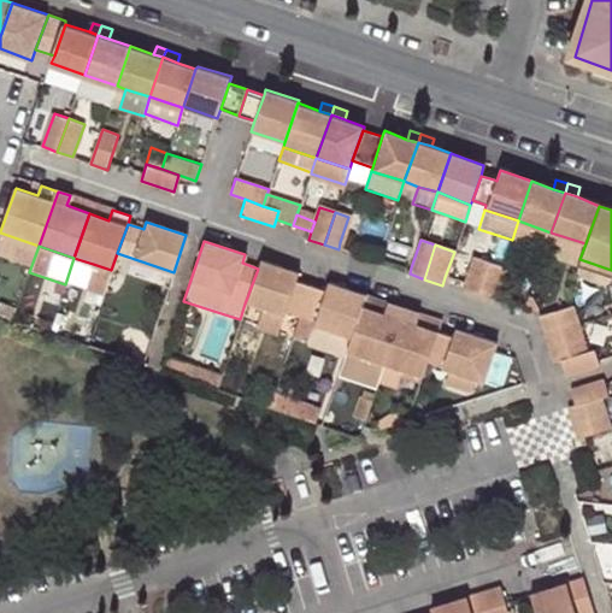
[(460,290),(476,298),(487,263),(472,257),(463,284),(460,290)]
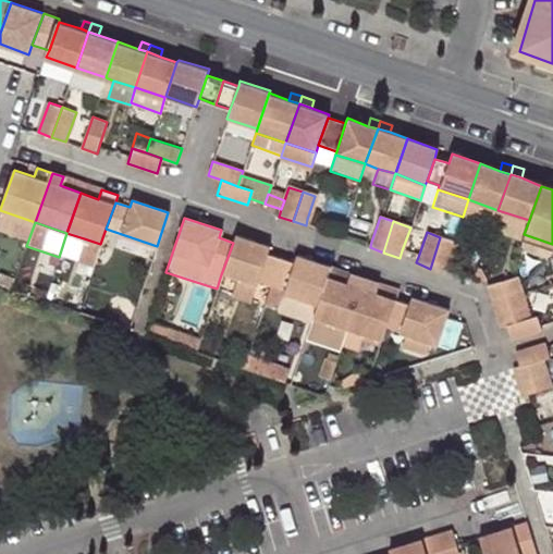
[(544,259),(552,250),(552,244),(524,234),(518,250),(544,259)]
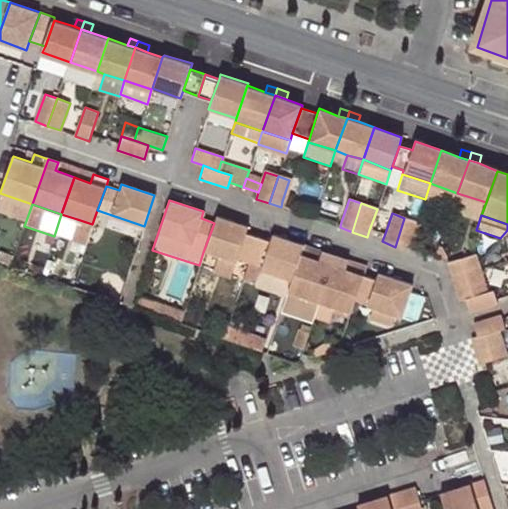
[(203,252),(216,256),(233,262),(234,257),(247,262),(255,238),(244,233),(247,226),(216,216),(214,223),(203,252)]
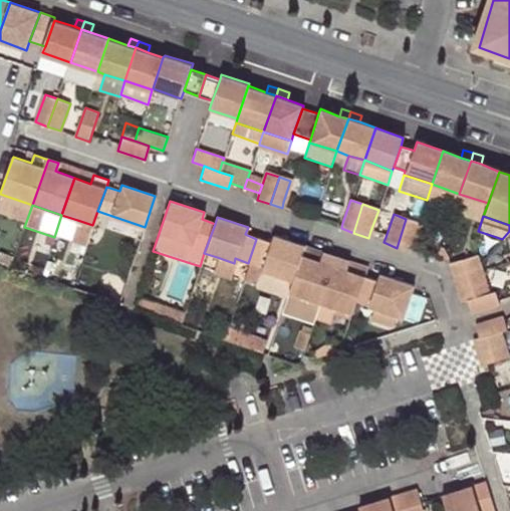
[(419,223),(406,219),(397,248),(409,252),(411,246),(419,223)]
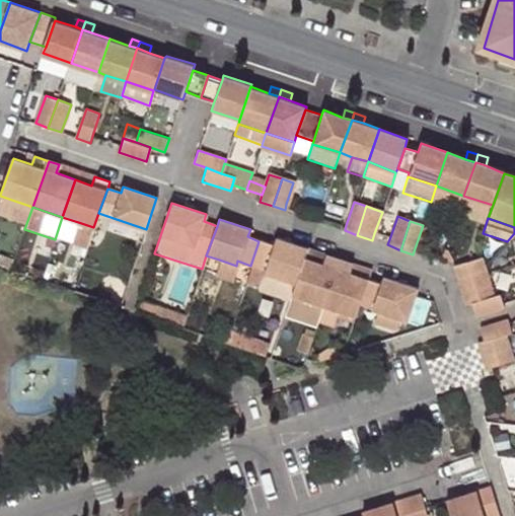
[(93,227),(78,222),(71,245),(86,250),(93,227)]
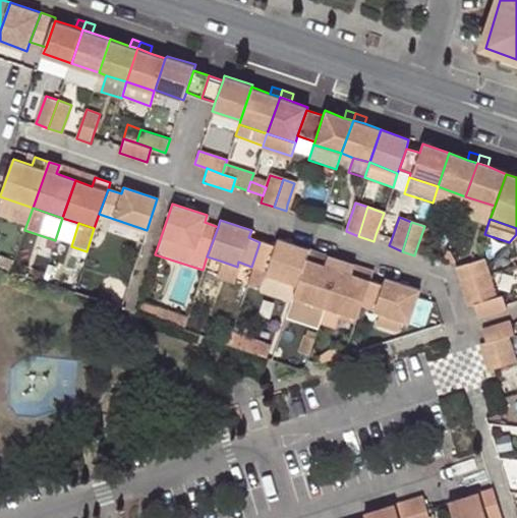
[(273,246),(260,242),(251,267),(264,271),(263,274),(295,285),(304,260),(307,249),(276,239),(273,246)]
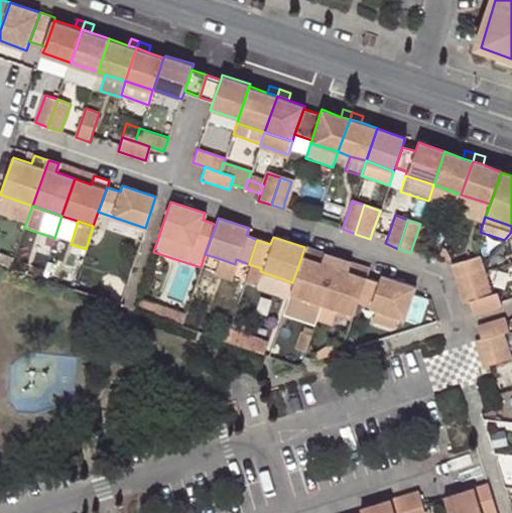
[(446,250),(441,249),(437,261),(438,262),(450,258),(446,250)]
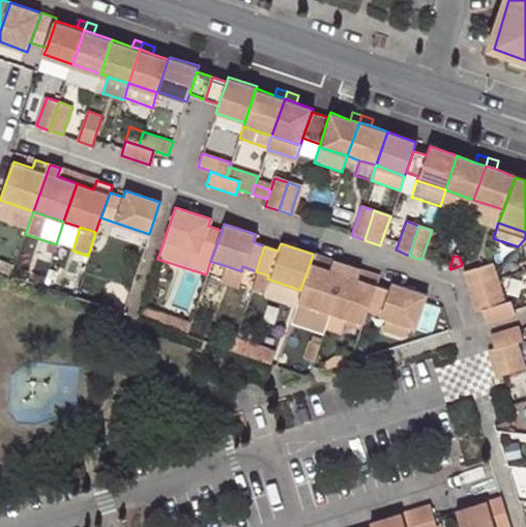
[(313,308),(328,312),(345,265),(328,260),(325,269),(310,264),(300,290),(296,301),(313,308)]
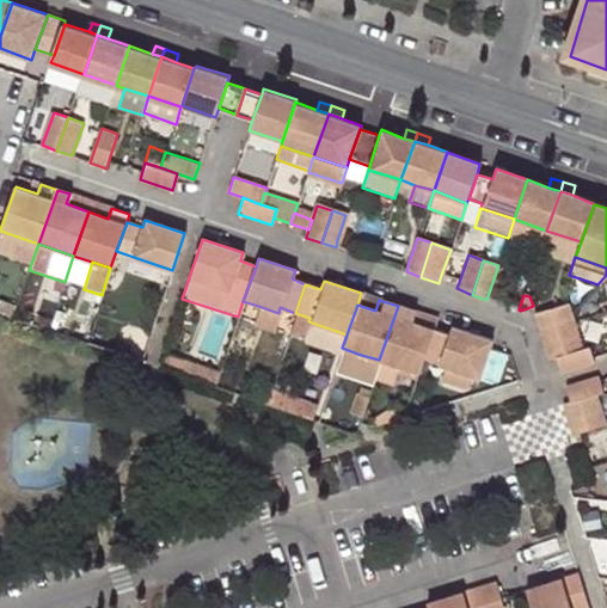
[(574,319),(569,304),(535,314),(540,330),(574,319)]
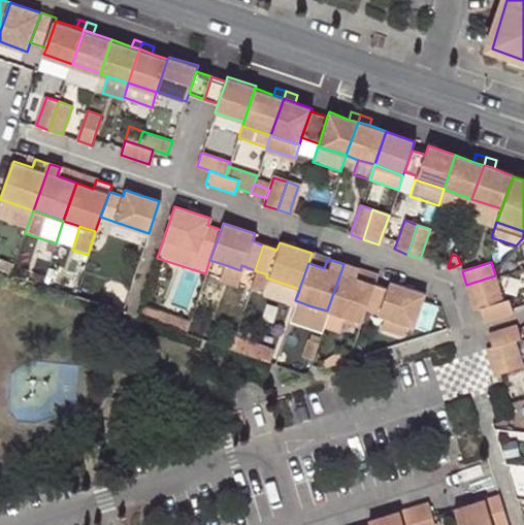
[(235,287),(240,270),(223,264),(218,282),(235,287)]
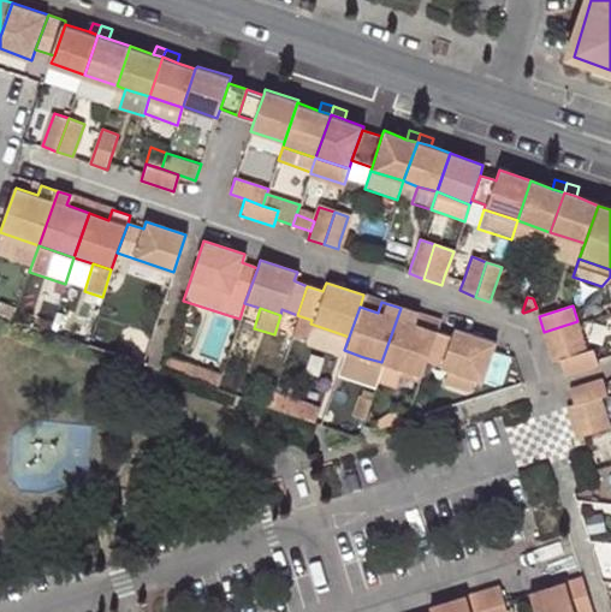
[(416,313),(401,308),(381,362),(402,369),(420,375),(425,361),(434,332),(413,325),(416,313)]
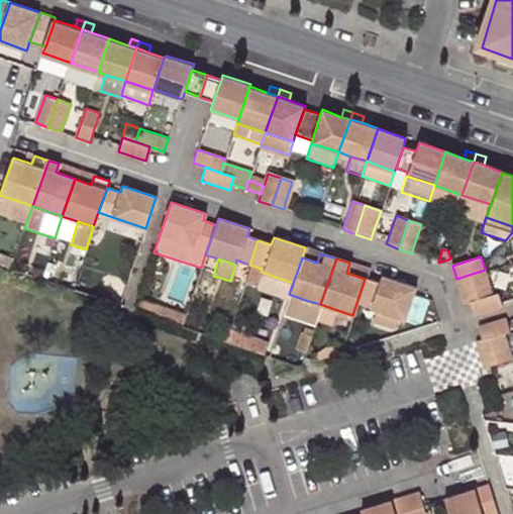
[(489,284),(486,272),(485,270),(456,279),(462,293),(489,284)]
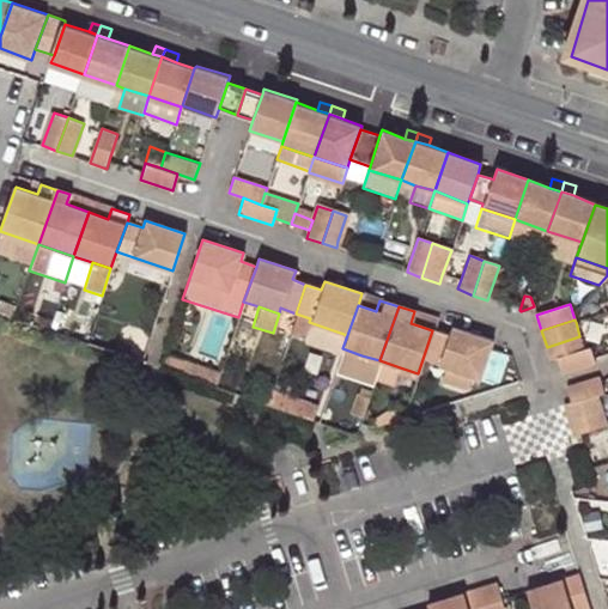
[(347,335),(309,322),(302,342),(340,355),(342,348),(347,335)]
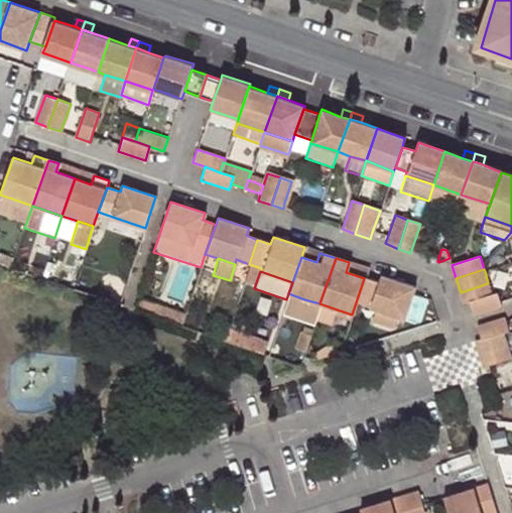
[(356,302),(373,307),(394,315),(403,318),(412,294),(414,287),(378,275),(377,282),(364,278),(356,302)]
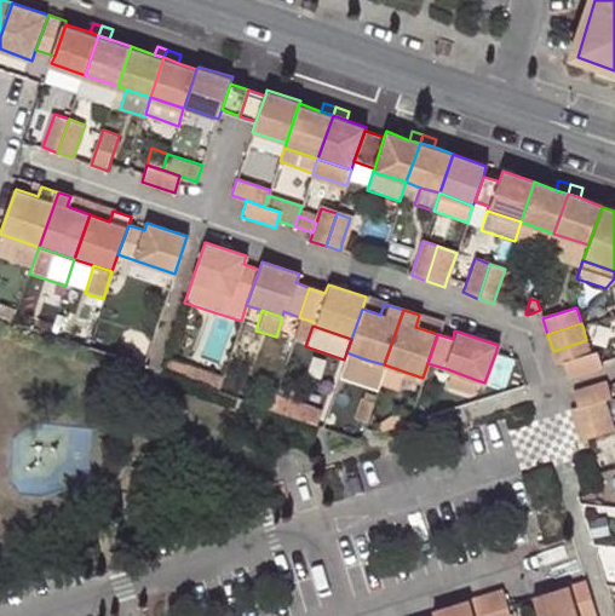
[(591,355),(586,340),(553,351),(558,366),(567,362),(591,355)]
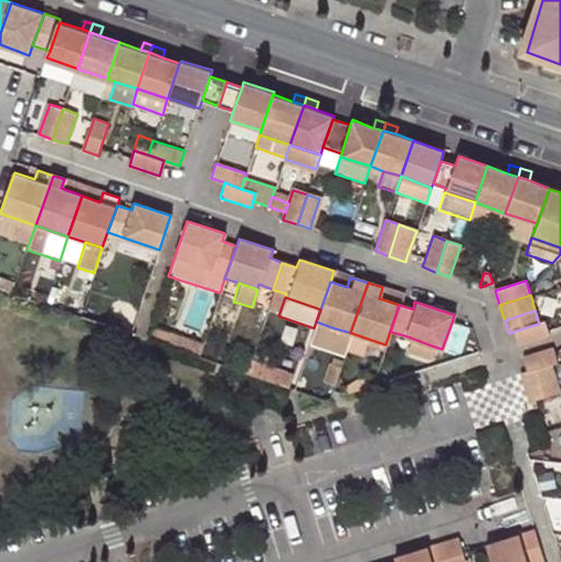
[(550,329),(548,320),(539,324),(517,330),(521,345),(552,335),(550,329)]
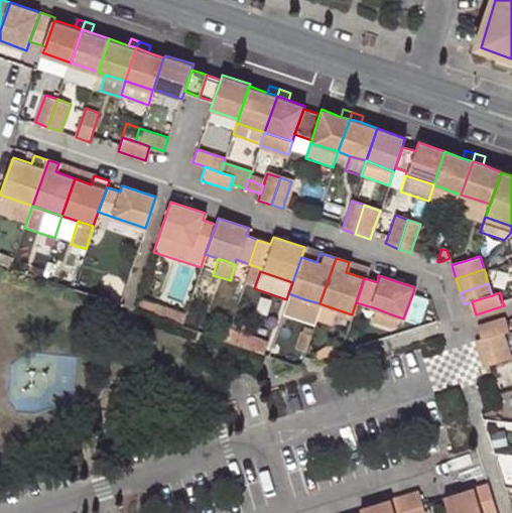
[(314,319),(320,303),(304,299),(299,314),(314,319)]
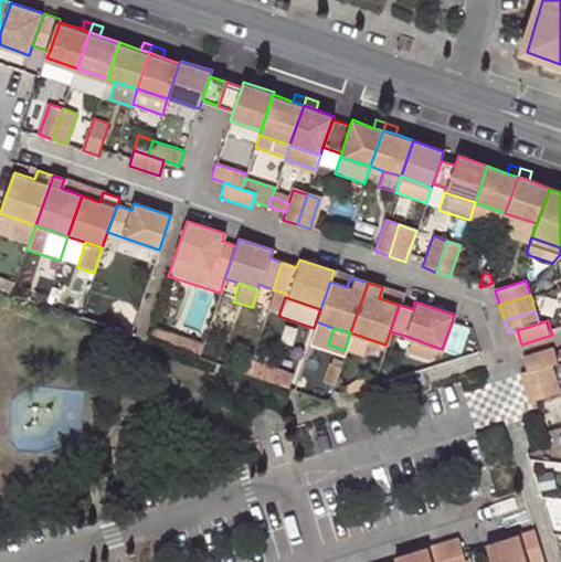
[(363,356),(369,339),(350,332),(345,350),(363,356)]
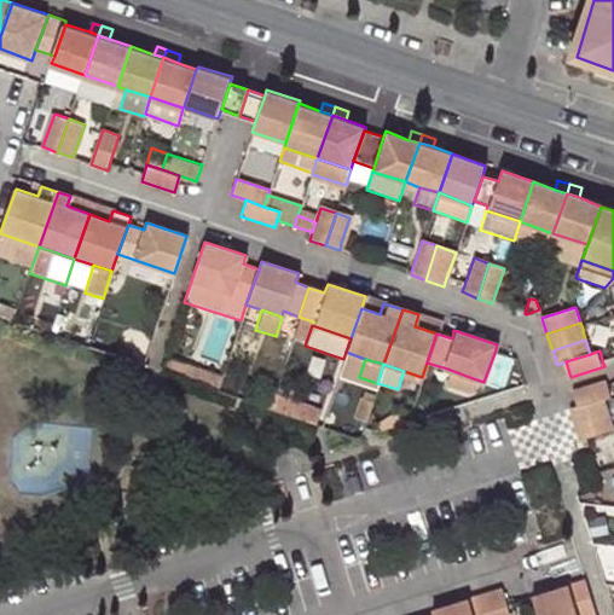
[(181,378),(197,383),(201,370),(186,365),(181,378)]
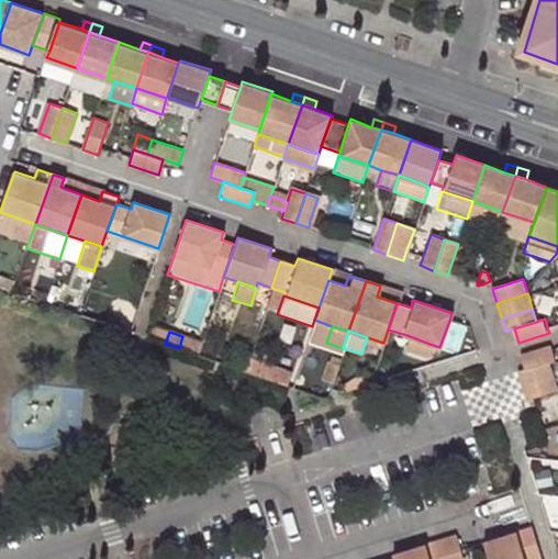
[(425,357),(430,344),(406,335),(401,348),(425,357)]
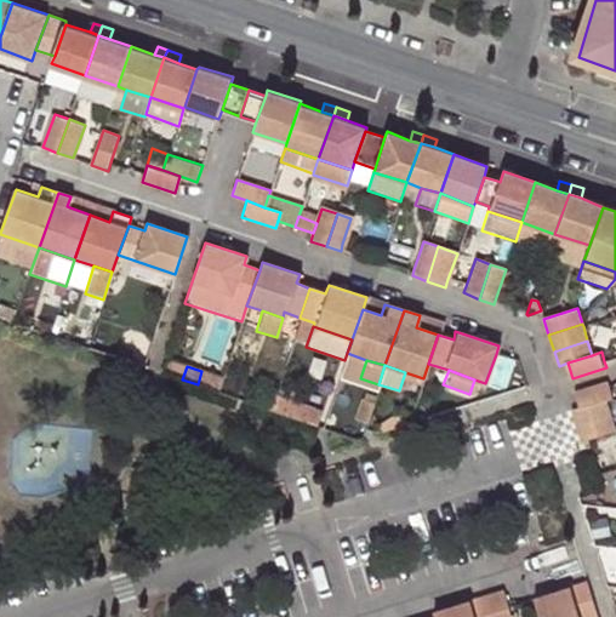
[(220,377),(201,371),(198,384),(215,392),(220,377)]
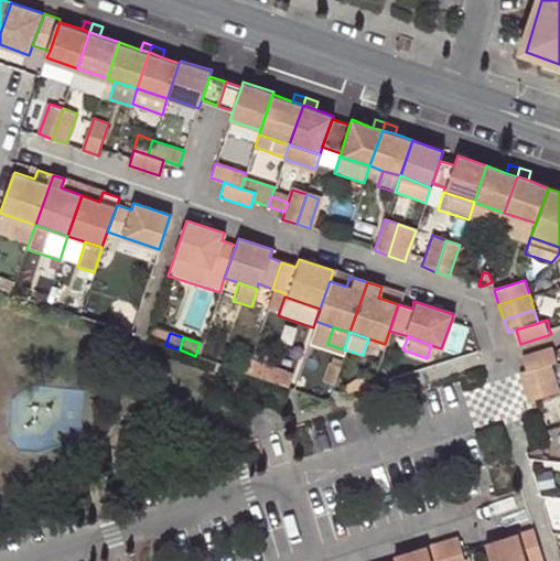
[(559,363),(557,353),(555,346),(525,356),(528,371),(553,364),(559,363)]
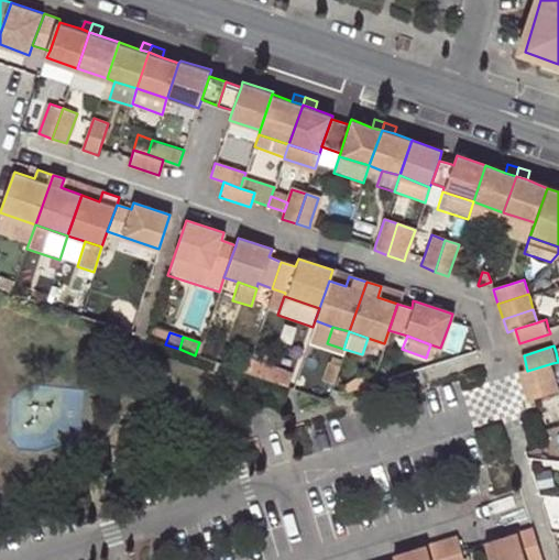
[(340,358),(330,355),(328,362),(338,364),(340,358)]
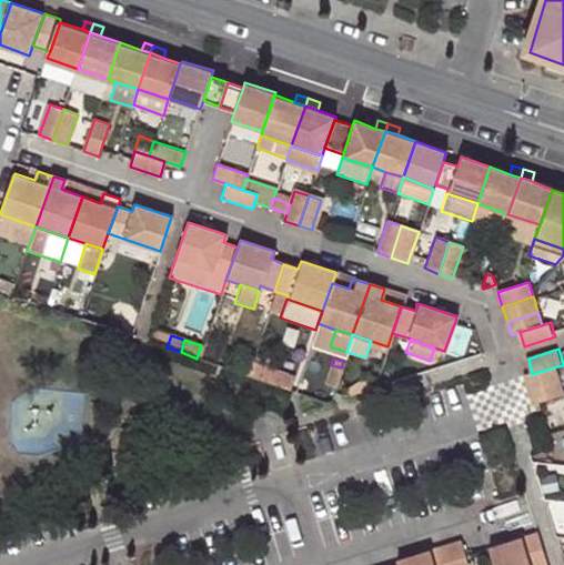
[(334,387),(341,367),(331,365),(324,384),(334,387)]
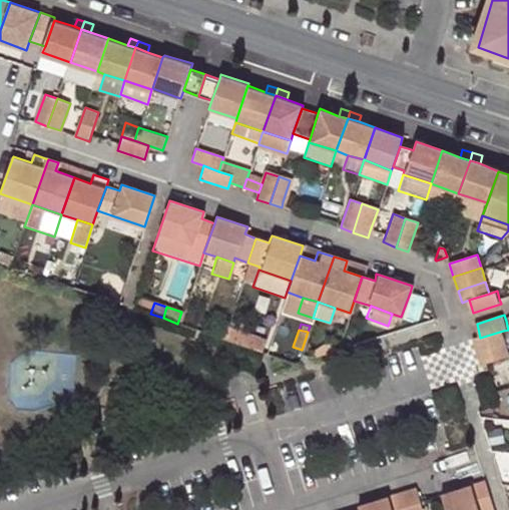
[(507,344),(503,331),(480,338),(476,339),(480,353),(507,344)]
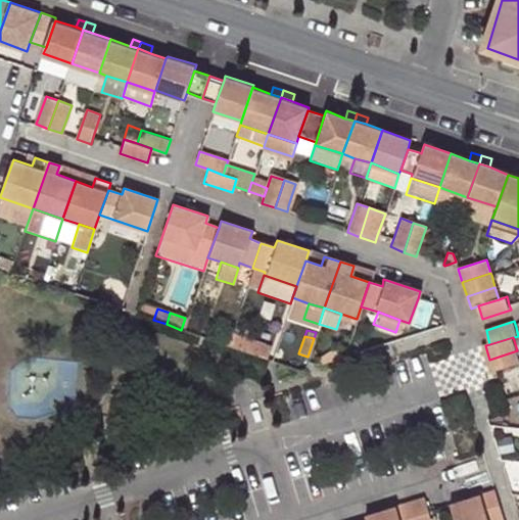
[(253,355),(265,359),(269,346),(258,342),(253,355)]
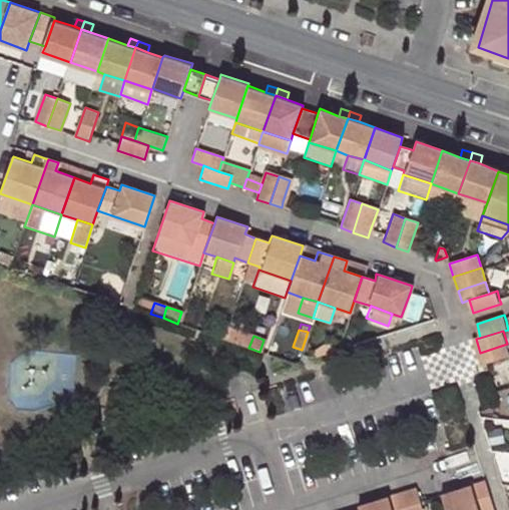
[(508,348),(507,344),(480,353),(483,364),(488,362),(508,357),(508,348)]
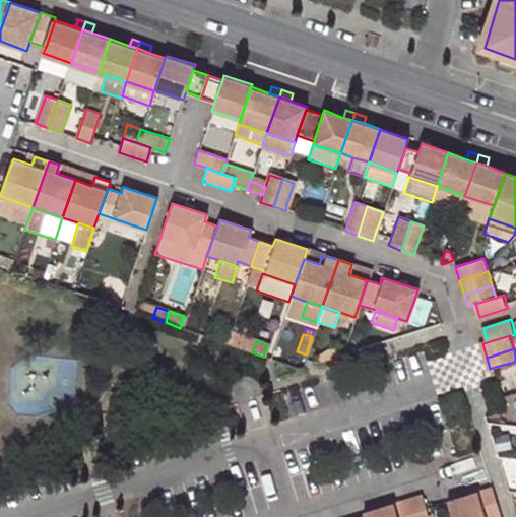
[(505,516),(497,491),(452,504),(456,516),(505,516)]
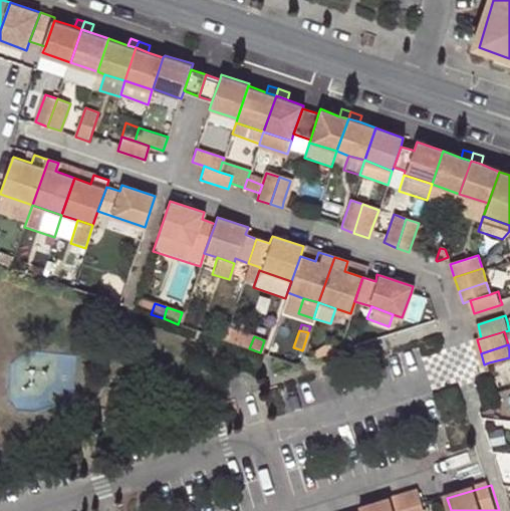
[(422,492),(407,496),(411,510),(427,510),(426,505),(422,492)]
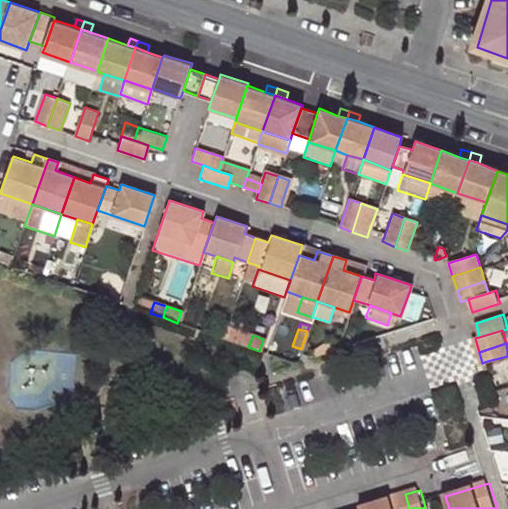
[(361,508),(409,508),(405,494),(361,508)]
